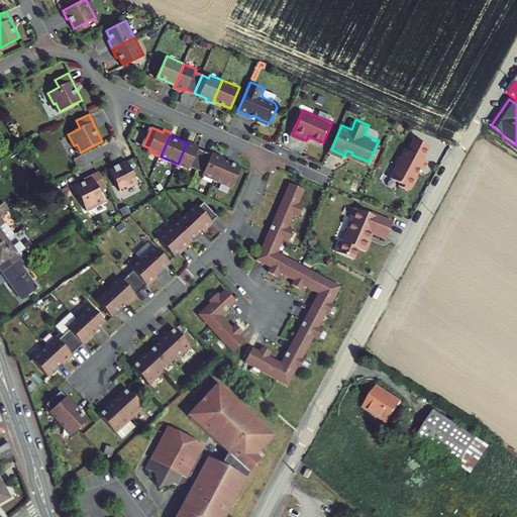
[(425,157),(431,144),(417,136),(410,148),(408,147),(404,154),(401,156),(397,165),(398,167),(394,174),(395,178),(402,181),(400,184),(410,189),(411,187),(413,187),(419,175),(418,174),(419,172),(418,171),(421,165),(425,167),(430,159),(425,157)]
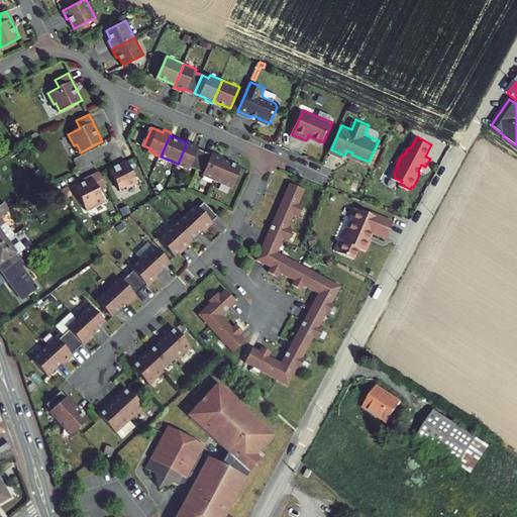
[(193,166),(199,169),(206,150),(194,145),(195,143),(188,140),(187,142),(178,164),(191,169),(193,166)]
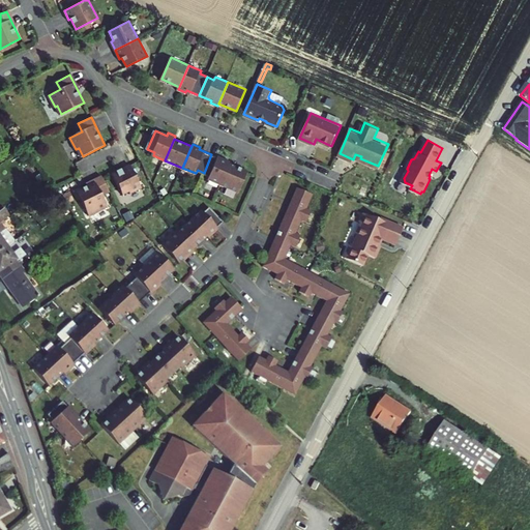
[(210,179),(222,184),(231,163),(232,160),(225,157),(224,159),(211,154),(204,173),(211,176),(210,179)]
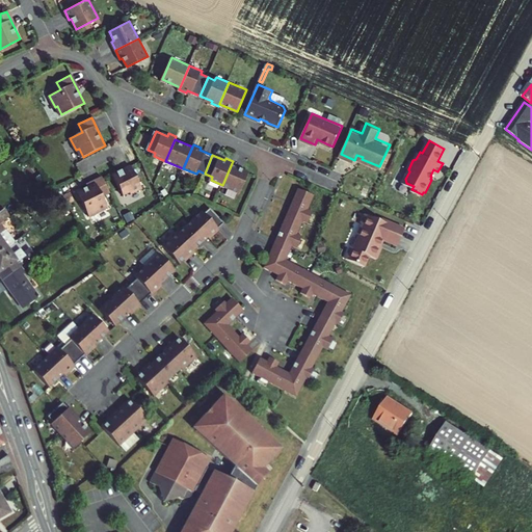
[(232,163),(222,185),(241,192),(250,170),(232,163)]
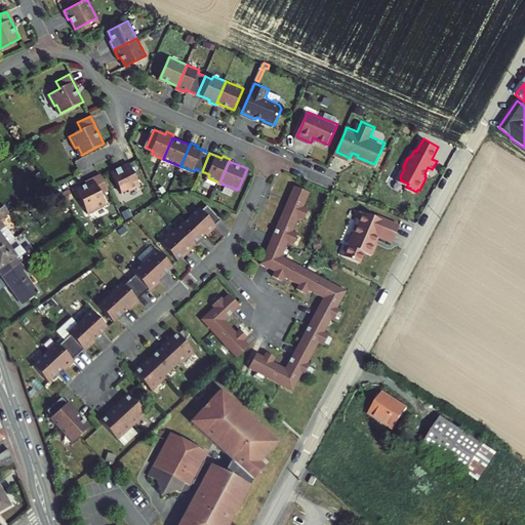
[(129,163),(112,171),(122,193),(129,190),(130,192),(142,187),(129,163)]
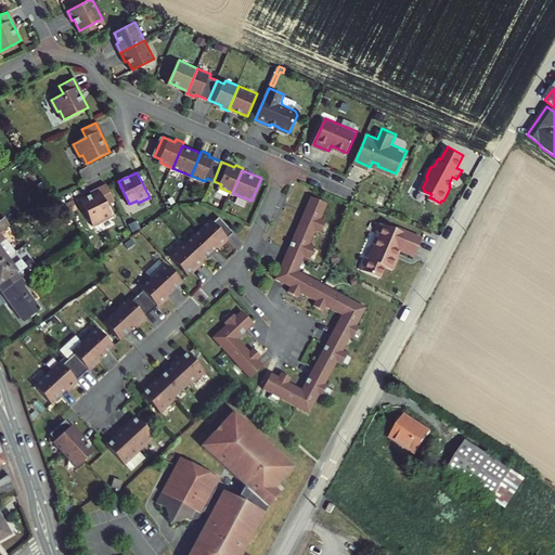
[(116,201),(108,186),(80,201),(93,226),(113,216),(107,205),(116,201)]
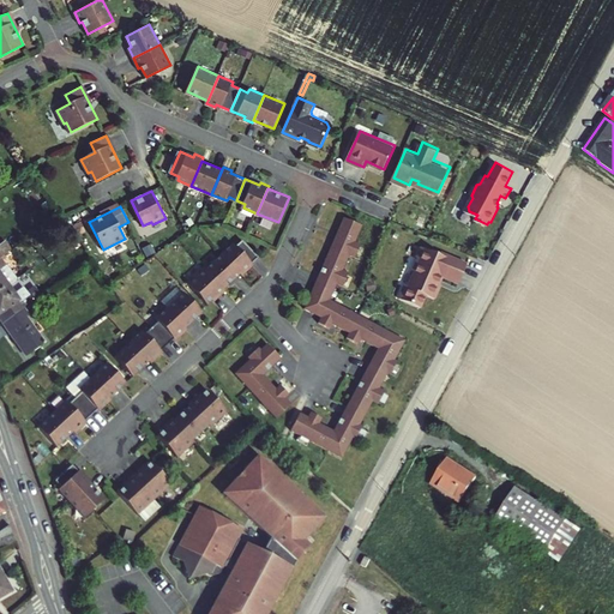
[(326,264),(321,275),(318,282),(336,290),(339,282),(345,284),(351,271),(345,269),(351,253),(357,256),(363,242),(357,240),(365,224),(347,216),(342,227),(343,228),(341,236),(338,235),(333,246),(329,256),(331,257),(327,265),(326,264)]
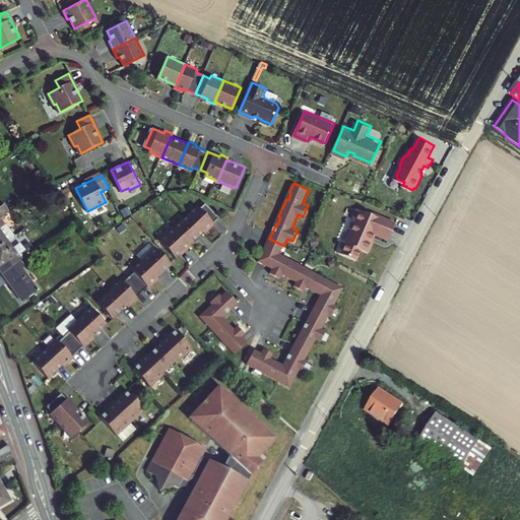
[(210,226),(220,216),(207,202),(201,207),(199,205),(189,214),(205,232),(206,233),(212,228),(210,226)]
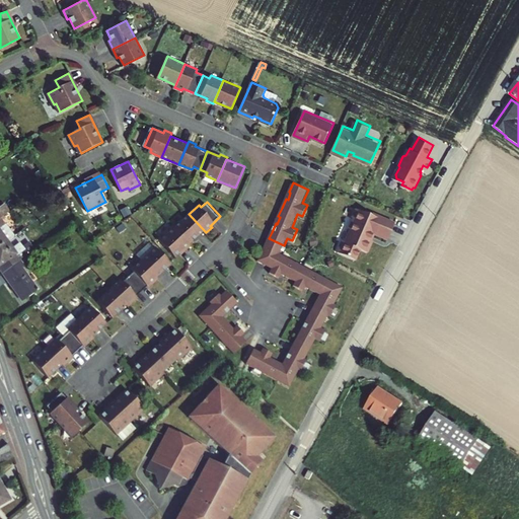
[(0,217),(3,215),(9,211),(4,203),(0,206),(0,217)]
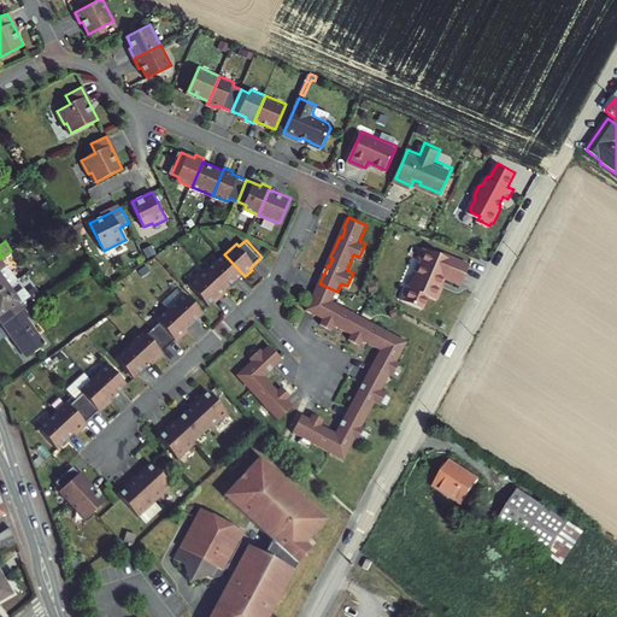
[(463,282),(471,263),(445,251),(444,253),(425,246),(422,257),(423,257),(417,269),(418,270),(412,286),(410,285),(404,298),(424,306),(430,294),(439,298),(445,283),(442,282),(445,275),(463,282)]
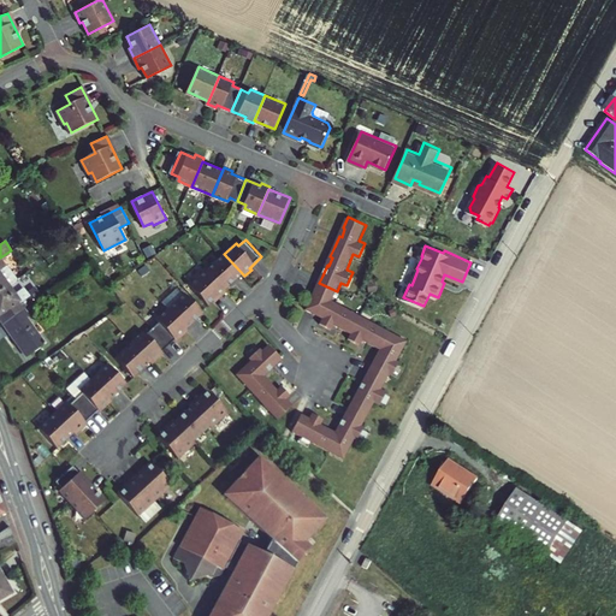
[(243,274),(224,254),(208,268),(226,289),(243,274)]
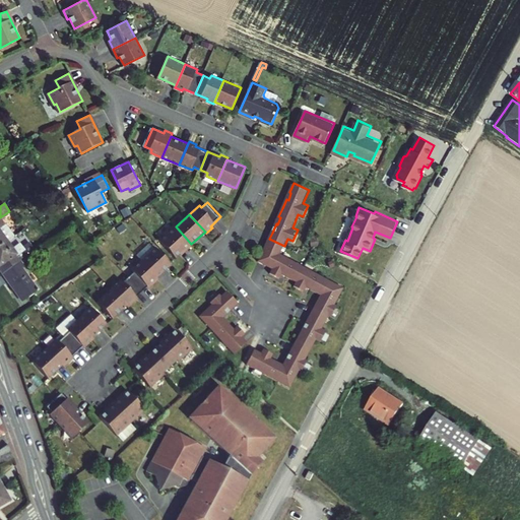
[(191,244),(176,226),(174,224),(159,239),(177,257),(183,251),(185,253),(193,246),(191,244)]
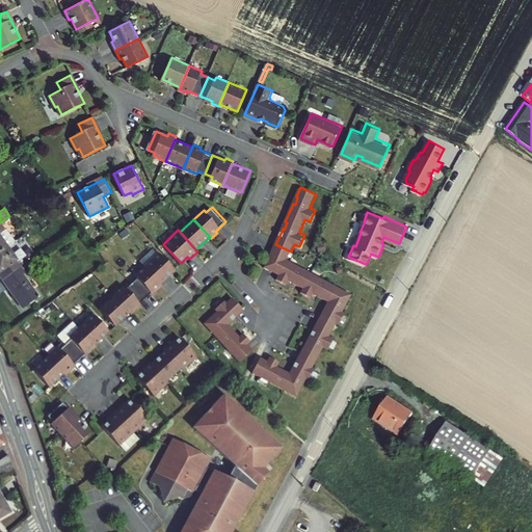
[(275,244),(272,251),(281,255),(288,258),(291,251),(275,244)]
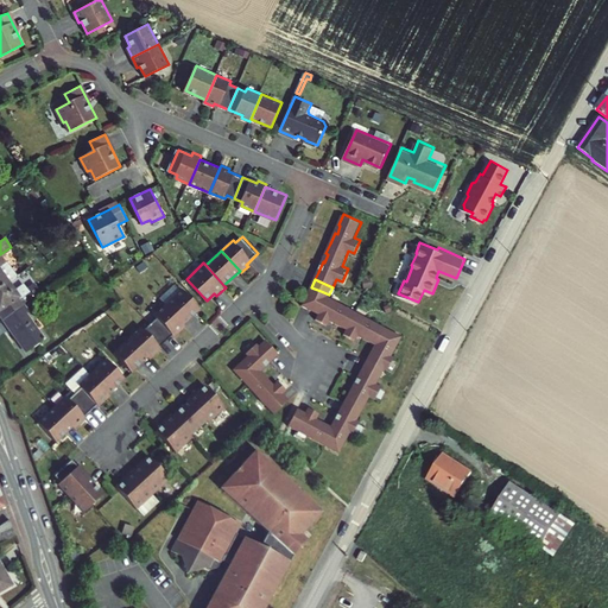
[(0,287),(0,315),(2,318),(24,304),(40,292),(36,284),(19,297),(8,283),(0,287)]
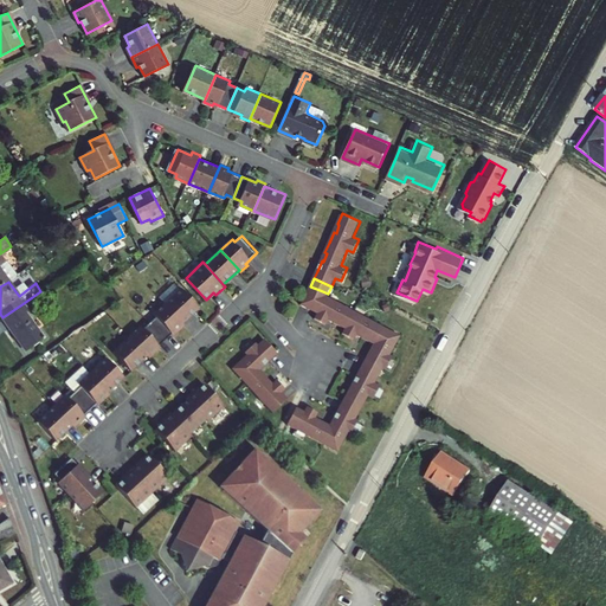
[(310,287),(303,304),(311,308),(320,290),(310,287)]
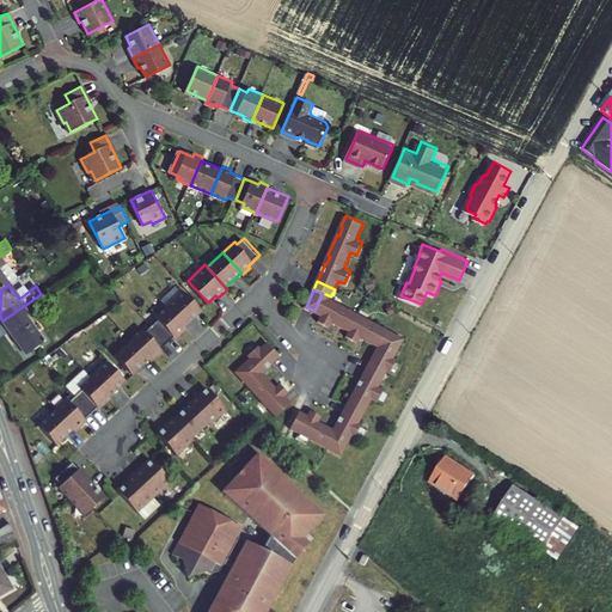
[(187,326),(203,311),(185,291),(167,306),(187,326)]
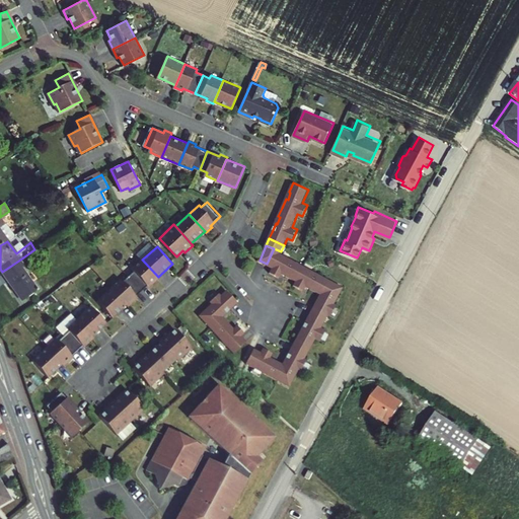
[(281,251),(274,248),(267,264),(274,268),(272,272),(281,278),(283,273),(298,281),(306,266),(281,251)]
